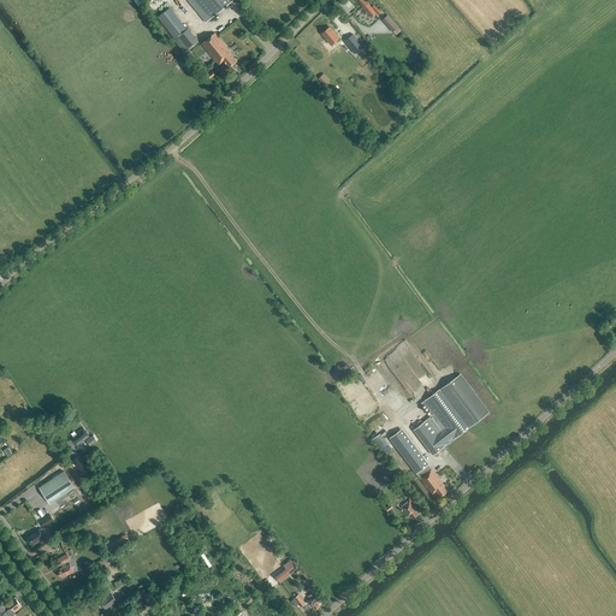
[(195,0),(211,19),(234,0),(195,0)]
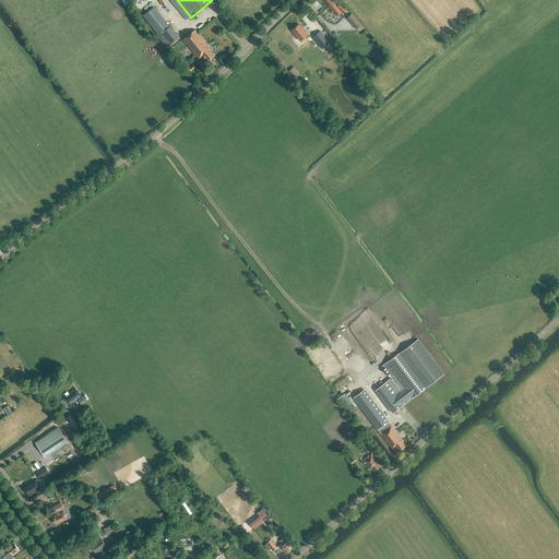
[(329,7),(336,16),(341,12),(343,13),(346,10),(341,3),(337,7),(332,0),(331,1),(330,0),(325,0),(324,1),(329,6),(329,7)]
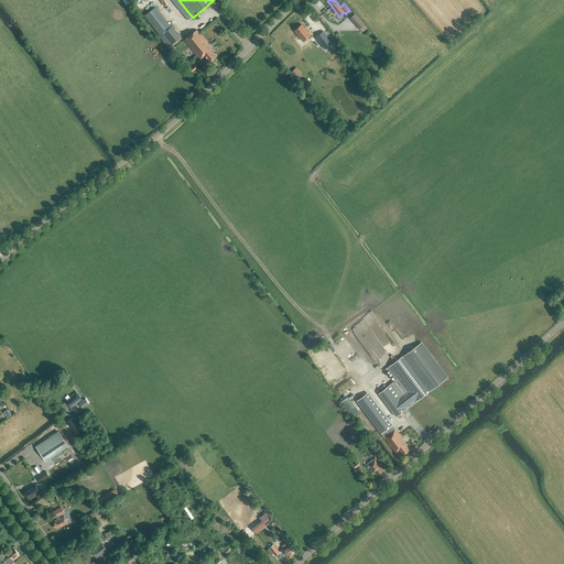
[(174,4),(159,18),(161,21),(160,22),(164,26),(167,24),(166,22),(180,11),(174,4)]
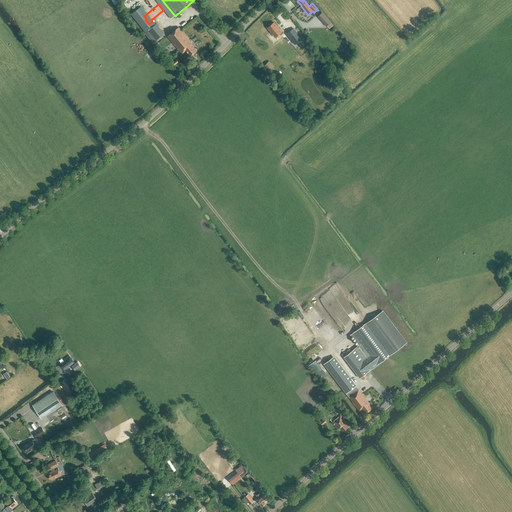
[(326,26),(331,22),(322,13),(318,17),(326,26)]
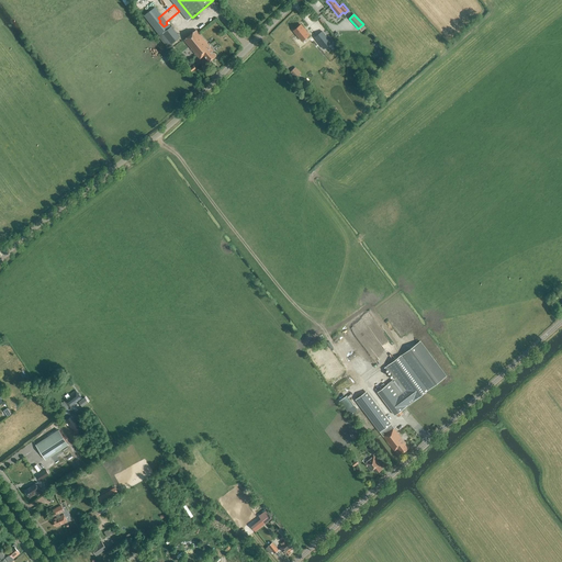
[(173,44),(188,33),(178,21),(169,29),(170,31),(166,34),(173,44)]
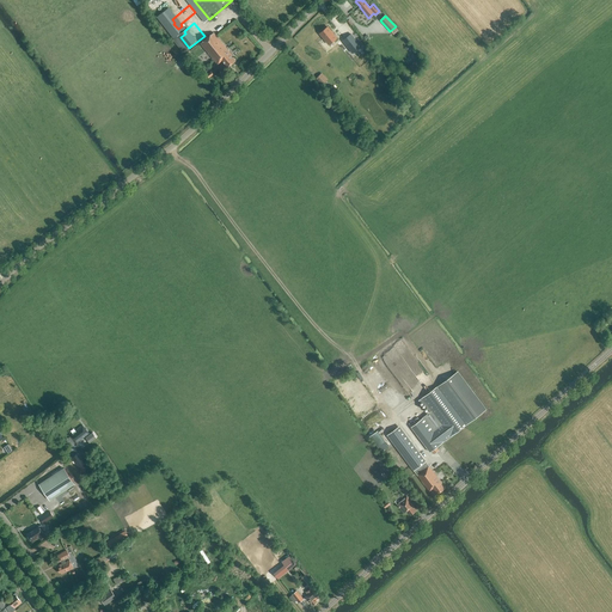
[(328,28),(320,34),(329,44),(337,38),(328,28)]
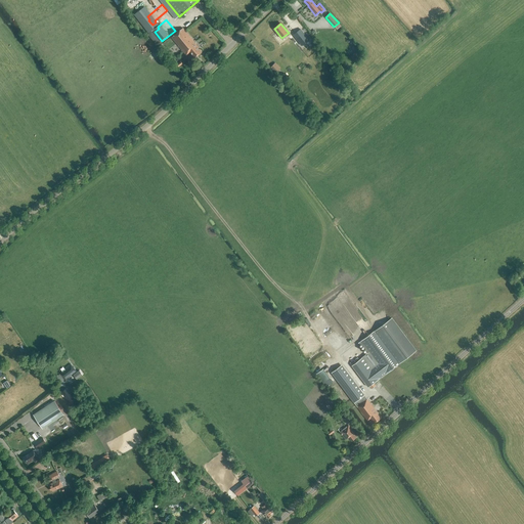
[(202,52),(199,48),(200,47),(183,28),(172,37),(186,54),(190,51),(195,57),(202,52)]
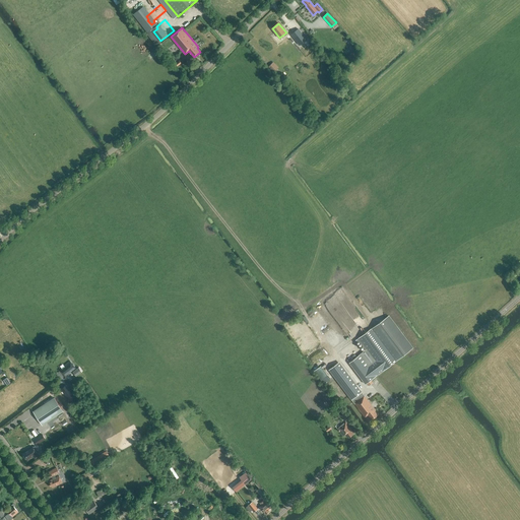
[(306,39),(299,28),(290,35),(299,45),(306,39)]
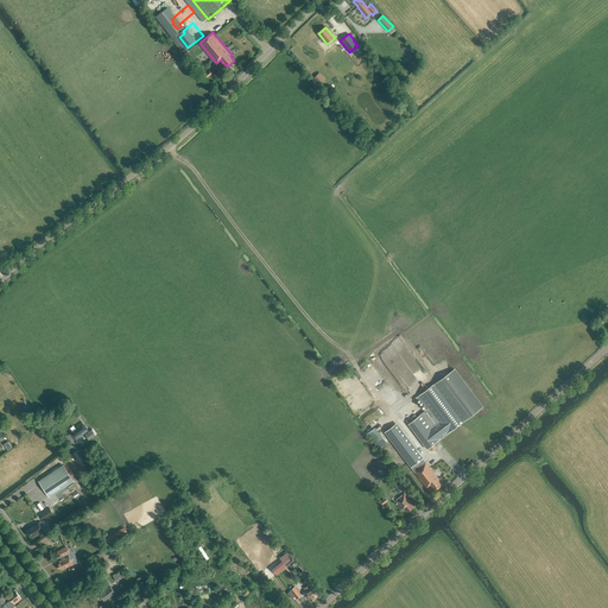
[(320,73),(314,78),(320,84),(325,78),(320,73)]
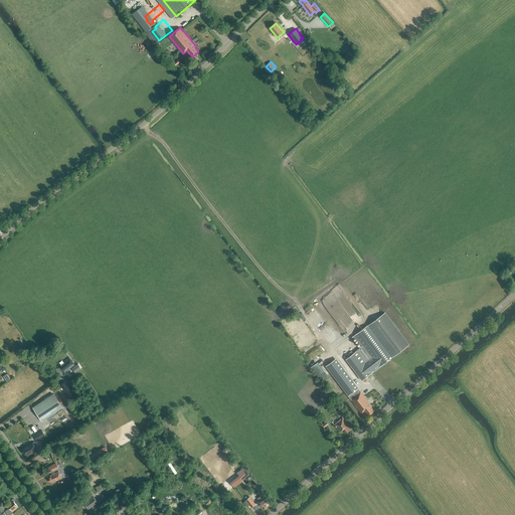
[(358,293),(362,305),(367,303),(364,294),(362,295),(361,292),(358,293)]
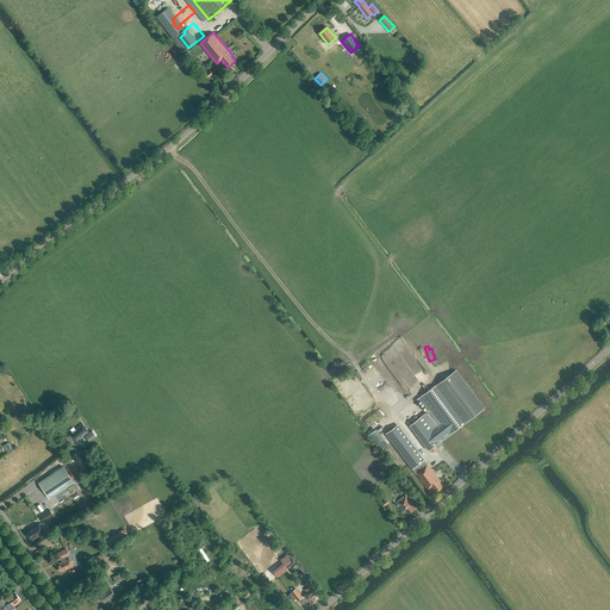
[(379,359),(399,388),(406,384),(386,353),(379,359)]
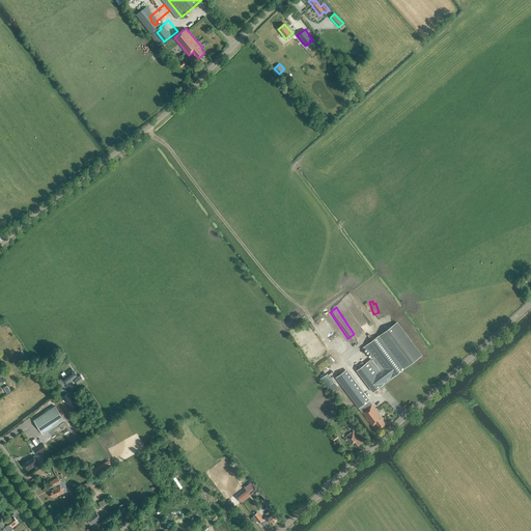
[(375,357),(372,359),(360,368),(357,370),(373,392),(422,356),(397,323),(367,345),(375,357)]
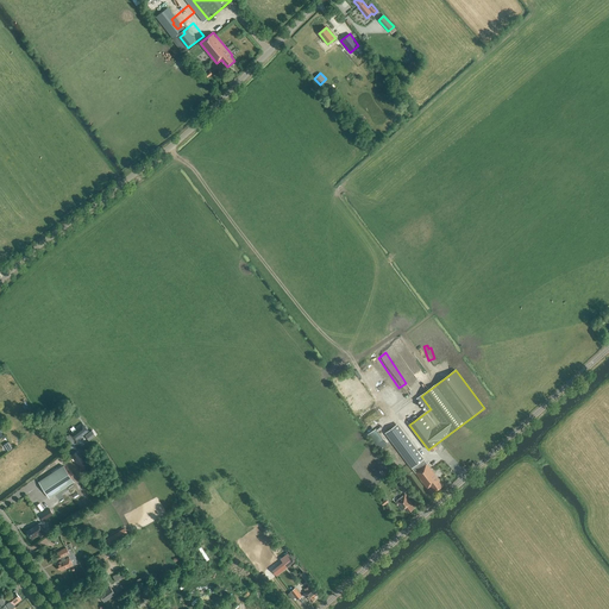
[(413,406),(407,412),(413,418),(419,410),(413,406)]
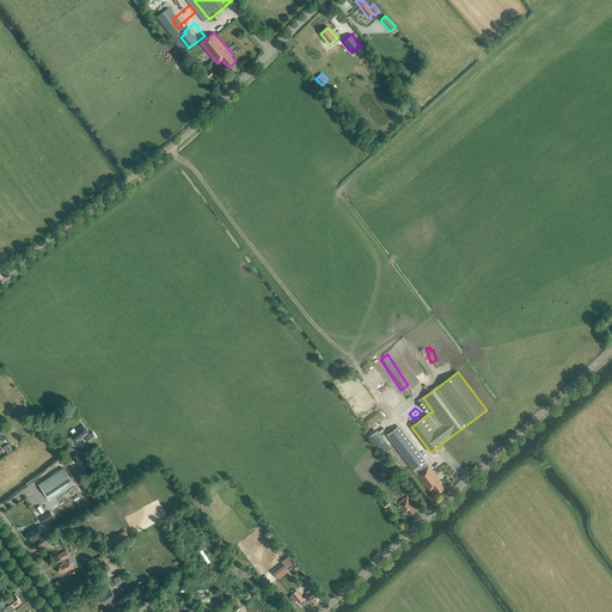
[(89,434),(85,429),(83,426),(77,430),(78,432),(73,435),(75,440),(78,442),(89,434)]
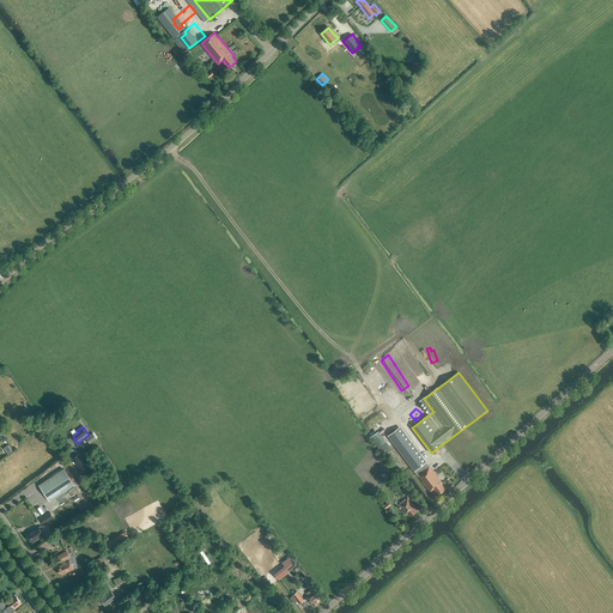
[(445,490),(442,485),(443,484),(430,467),(400,428),(388,436),(418,477),(430,492),(434,489),(438,495),(445,490)]
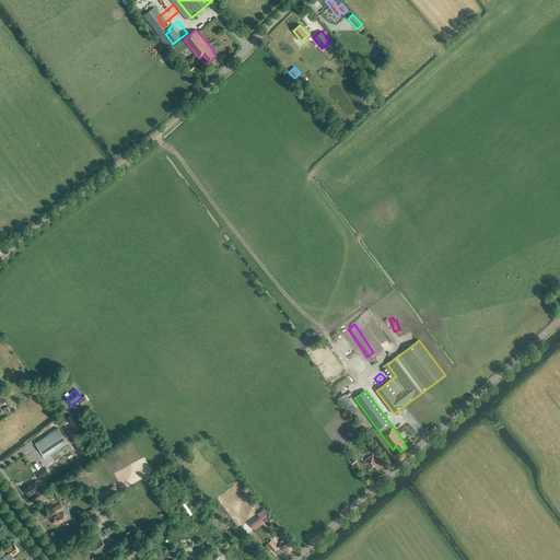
[(82,406),(89,400),(84,396),(78,400),(82,406)]
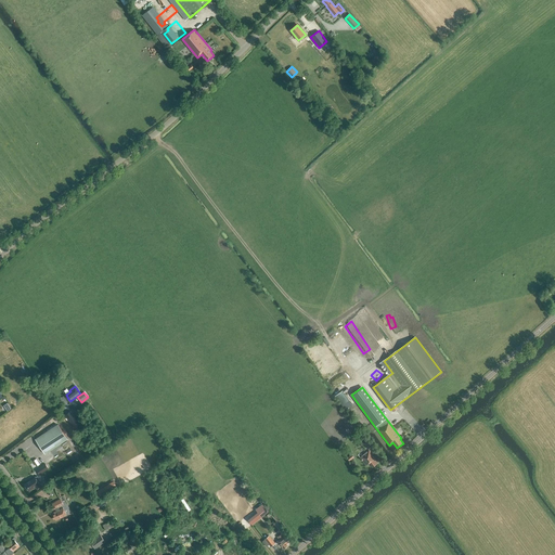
[(71,411),(65,415),(75,428),(80,424),(71,411)]
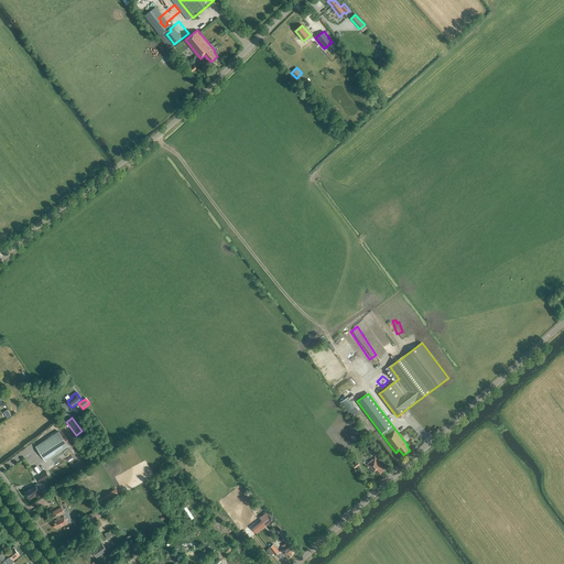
[(36,447),(45,461),(68,446),(60,432),(36,447)]
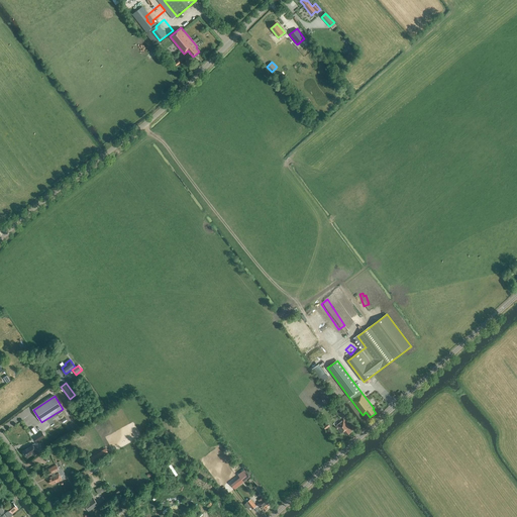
[(347,435),(352,431),(343,419),(335,426),(341,433),(344,431),(347,435)]
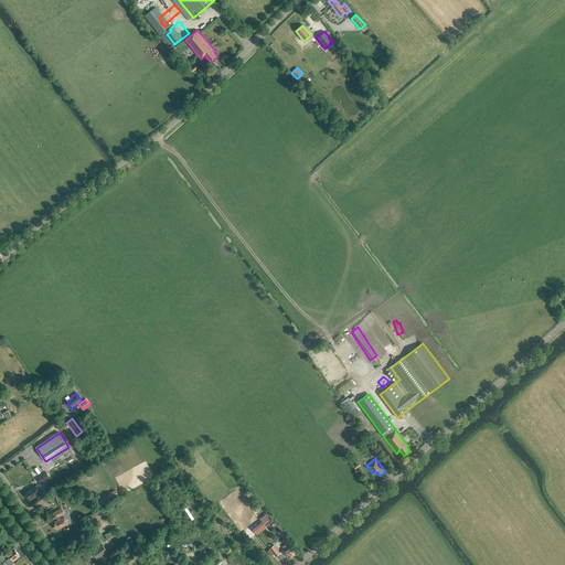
[(41,483),(50,477),(45,472),(36,478),(41,483)]
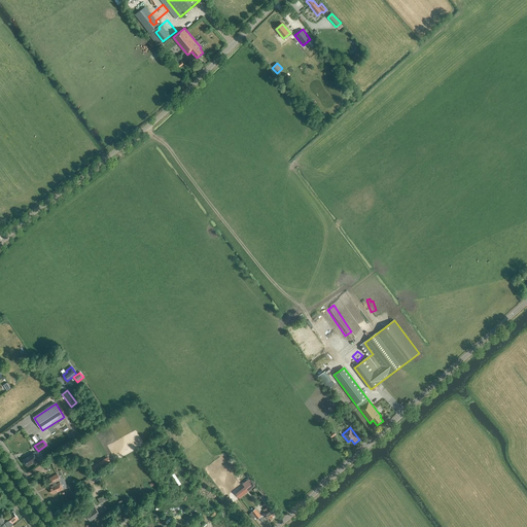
[(35,453),(34,453),(33,453),(23,460),(27,466),(33,462),(35,465),(39,462),(37,459),(36,456),(37,455),(37,454),(36,453),(35,453)]
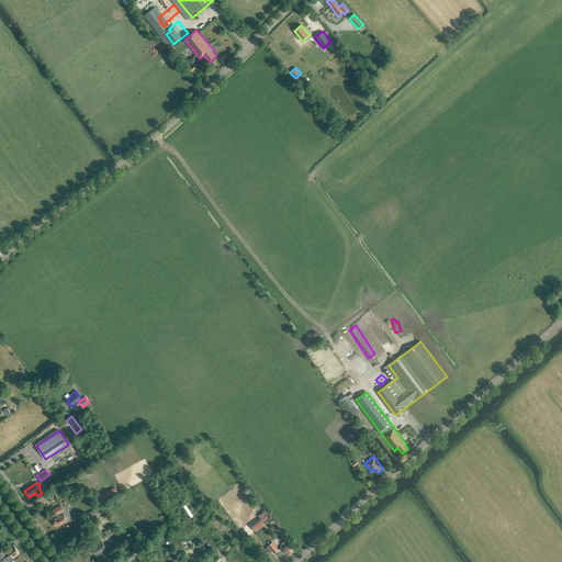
[(37,502),(43,510),(48,507),(45,503),(51,498),(47,494),(37,502)]
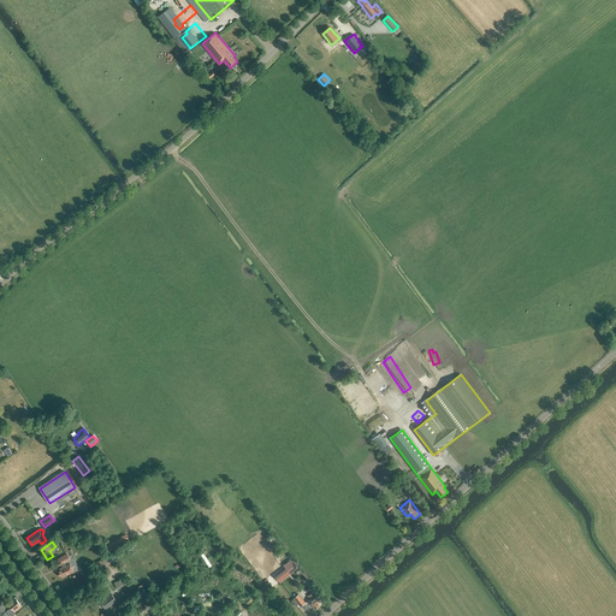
[(61,566),(63,568),(57,570),(60,576),(61,576),(61,579),(73,573),(69,564),(65,567),(64,564),(70,561),(66,555),(57,560),(60,566),(61,566)]
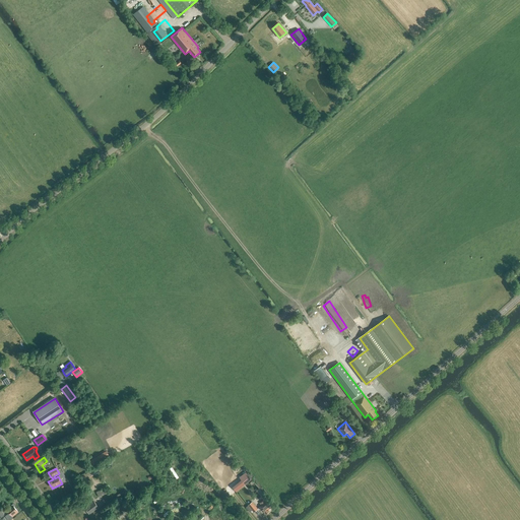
[(243,481),(235,489),(237,491),(245,484),(251,479),(245,472),(239,477),(243,481)]
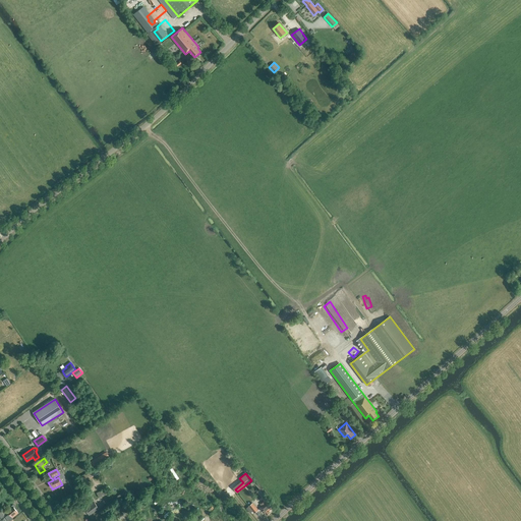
[(88,480),(89,479),(87,477),(81,481),(87,489),(92,486),(88,480)]
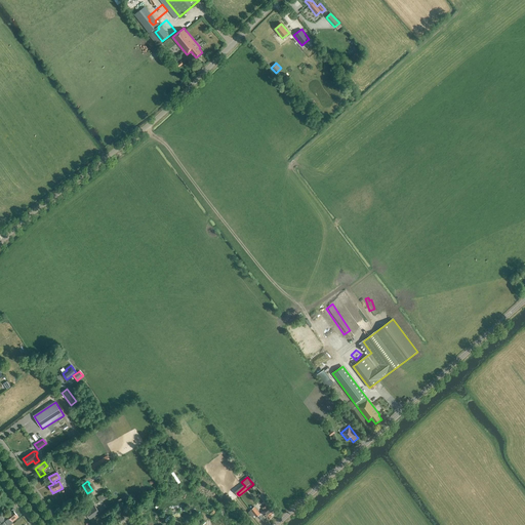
[(78,500),(83,497),(79,492),(74,495),(77,499),(78,500)]
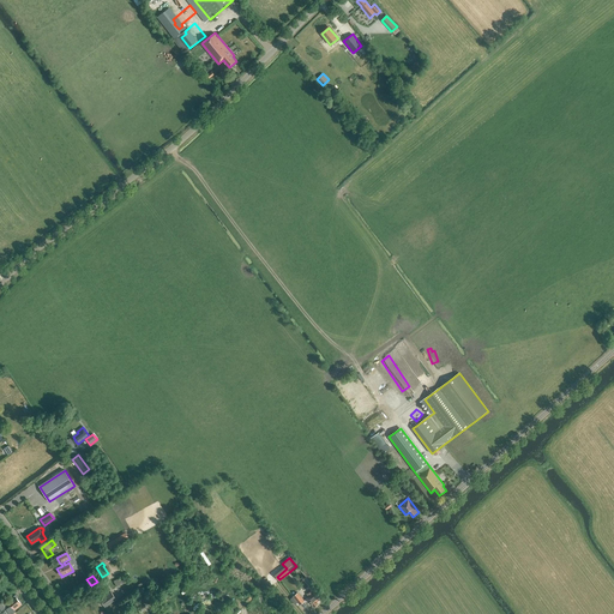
[(116,588),(127,582),(124,576),(114,582),(116,588)]
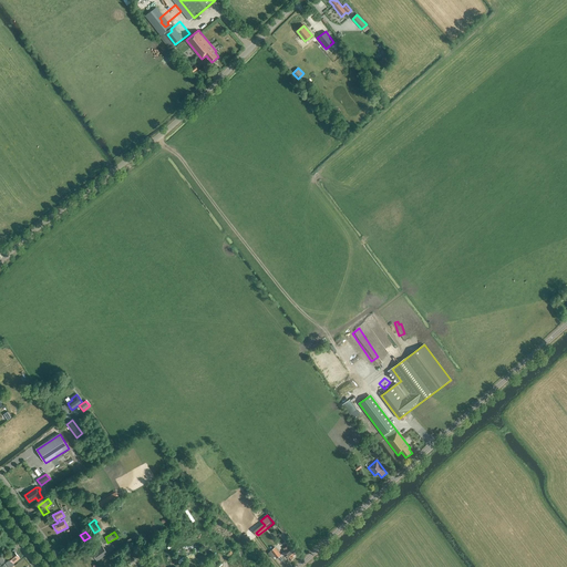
[(292,556),(295,555),(294,554),(295,554),(289,547),(287,545),(282,548),(285,550),(284,553),(290,560),(294,558),(292,556)]
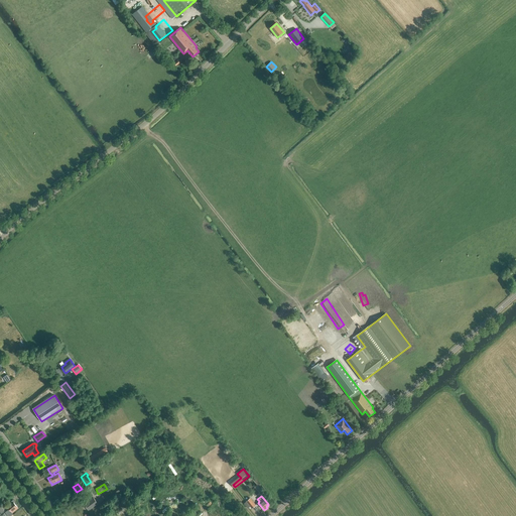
[(89,510),(98,504),(94,498),(85,505),(89,510)]
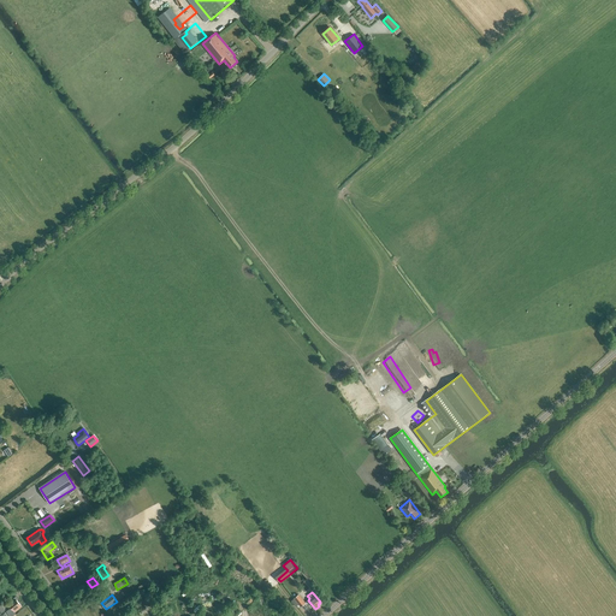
[(301,606),(306,603),(298,594),(294,598),(301,606)]
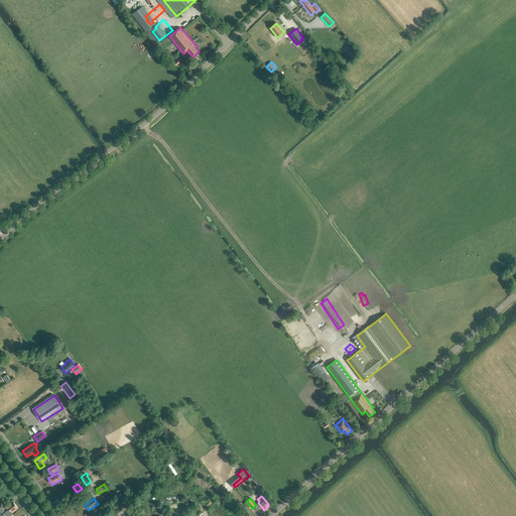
[(12,513),(18,508),(13,503),(8,508),(9,509),(5,513),(7,515),(10,515),(13,514),(12,513)]
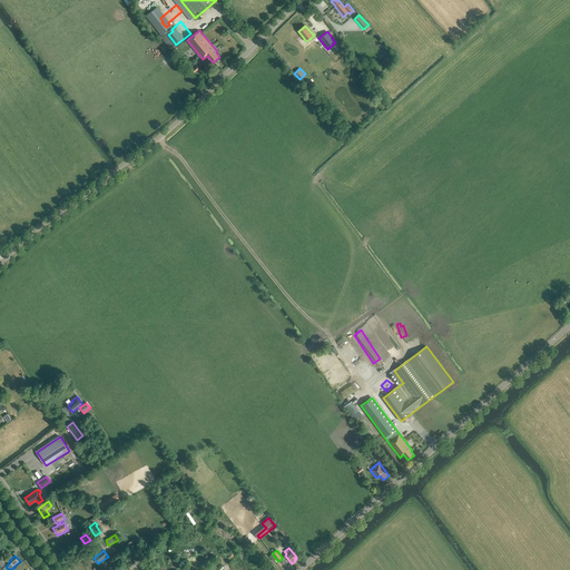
[(209,566),(215,562),(210,557),(205,561),(209,566)]
